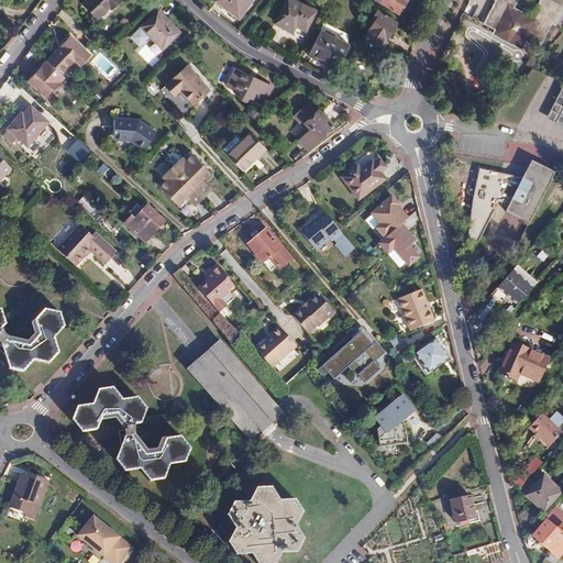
[(86,0),(84,3),(98,18),(109,7),(111,9),(119,0),(86,0)]
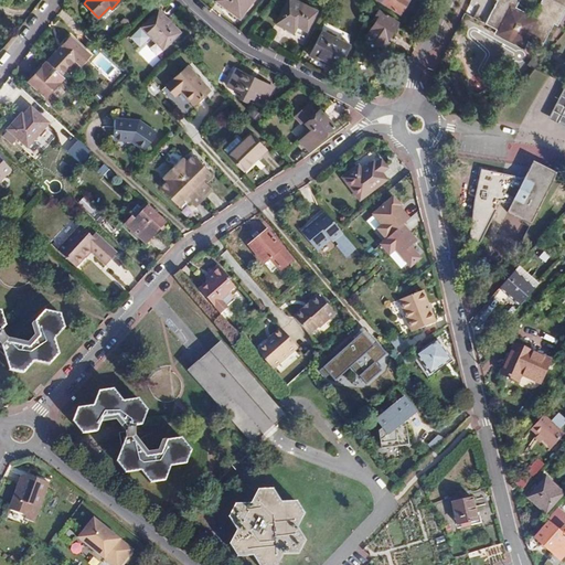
[(216,0),(238,17),(251,0),(216,0)]
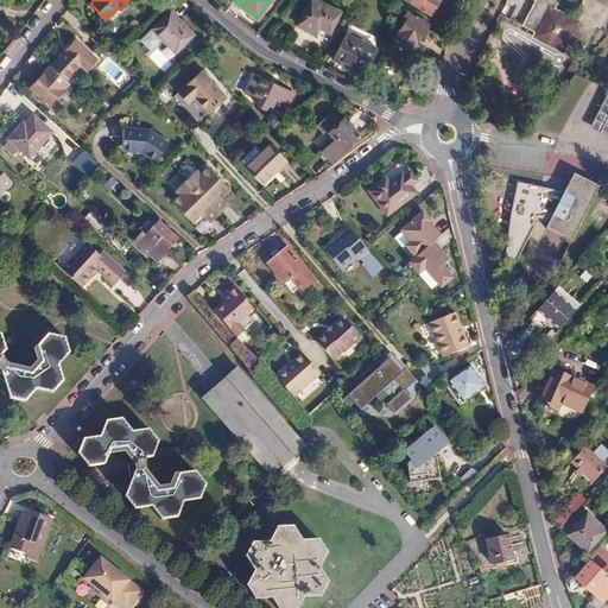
[(316,0),(309,0),(297,24),(315,35),(320,27),(329,32),(340,12),(316,0)]
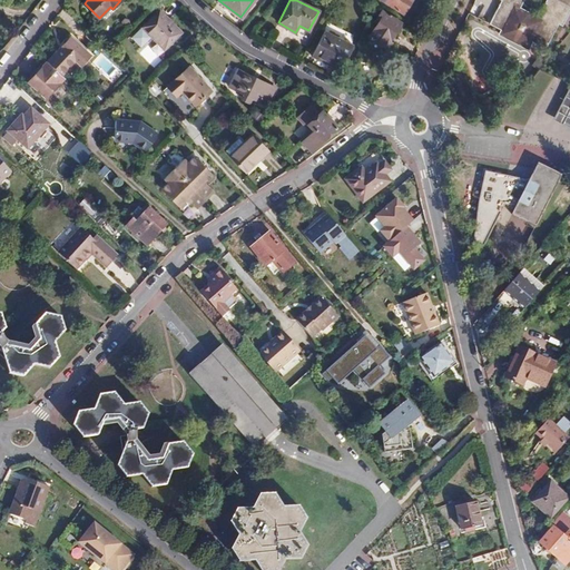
[(383,0),(402,12),(410,0),(383,0)]
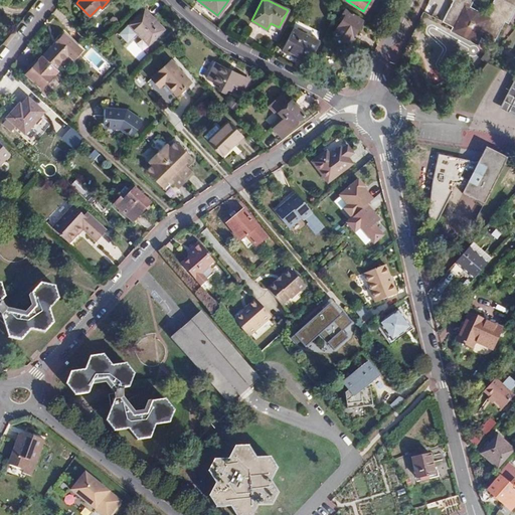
[(514,0),(448,0),(450,1),(440,22),(451,27),(449,31),(475,44),(478,37),(492,44),(503,22),(506,23),(514,5),(514,0)]
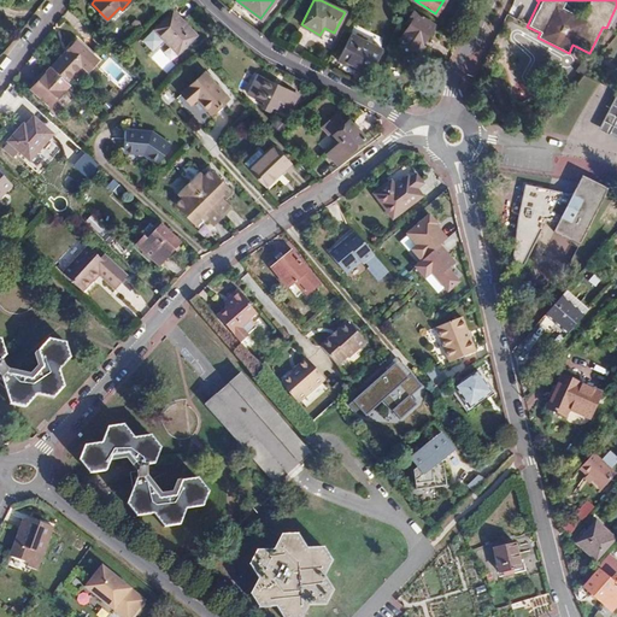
[(171,13),(153,31),(176,54),(194,37),(171,13)]
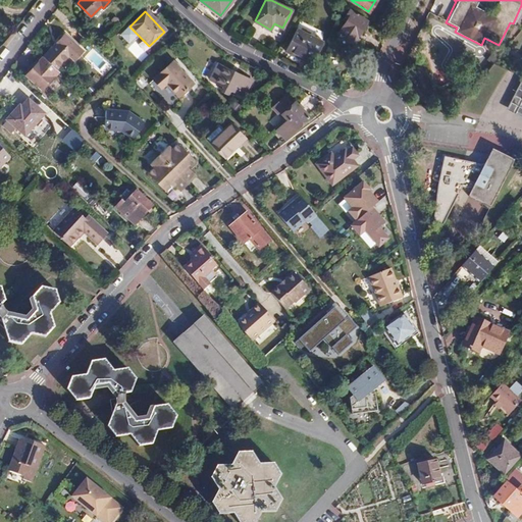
[(342,29),(338,35),(349,41),(348,42),(354,46),(358,39),(355,37),(365,21),(348,11),(344,17),(346,18),(340,28),(342,29)]
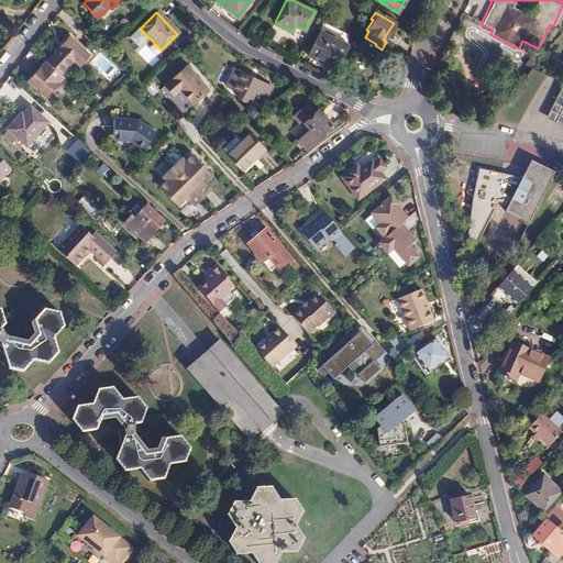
[(320,31),(308,56),(335,69),(349,44),(320,31)]
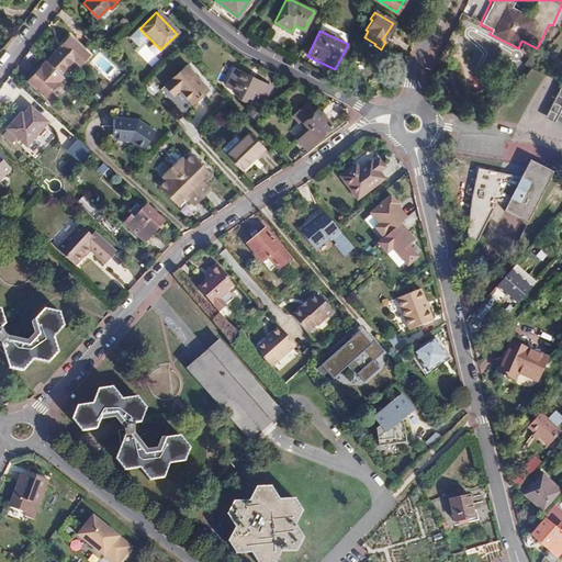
[(71,38),(48,62),(63,75),(75,62),(81,68),(91,58),(71,38)]
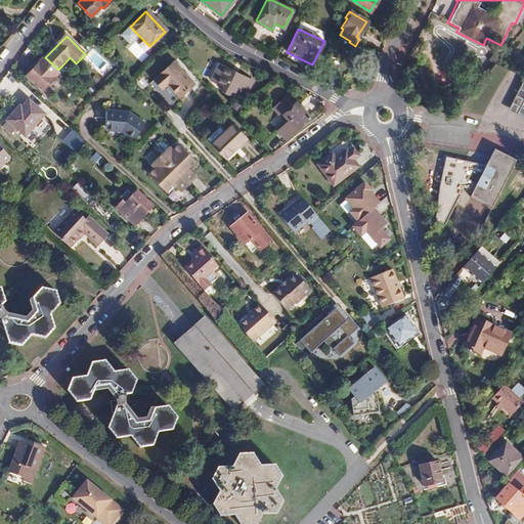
[(138,41),(129,48),(140,62),(149,55),(138,41)]
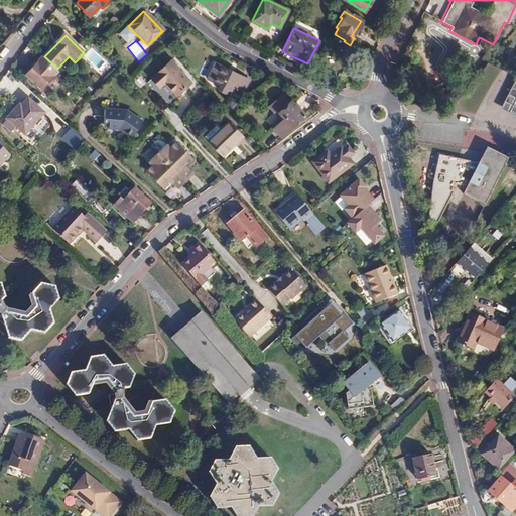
[(44,56),(40,51),(37,54),(39,56),(24,71),(27,74),(44,56)]
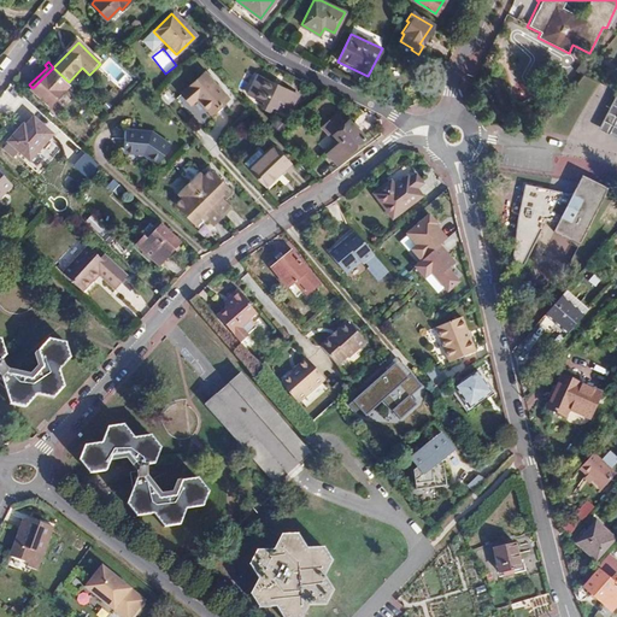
[(50,104),(70,83),(69,82),(53,68),(33,88),(50,104)]
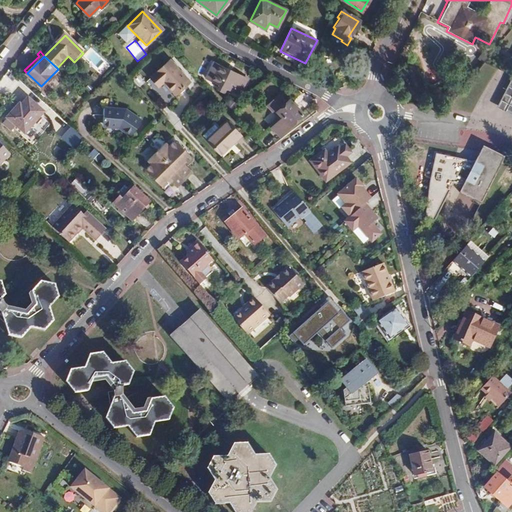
[(170,62),(152,79),(160,87),(166,82),(178,94),(190,83),(170,62)]
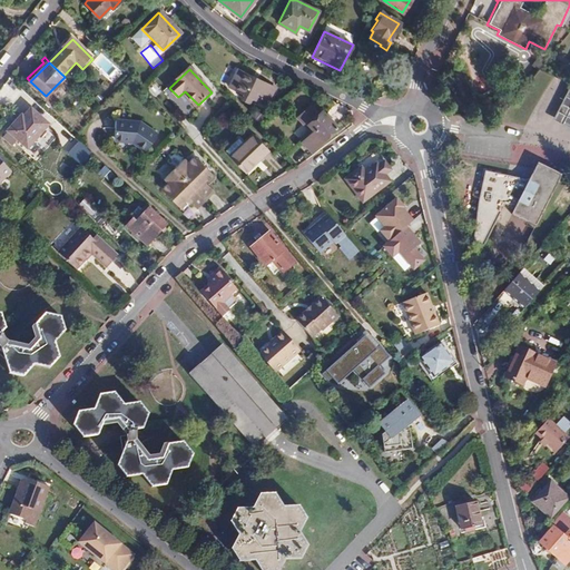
[(228,86),(235,90),(265,106),(274,89),(244,72),(237,69),(228,86)]
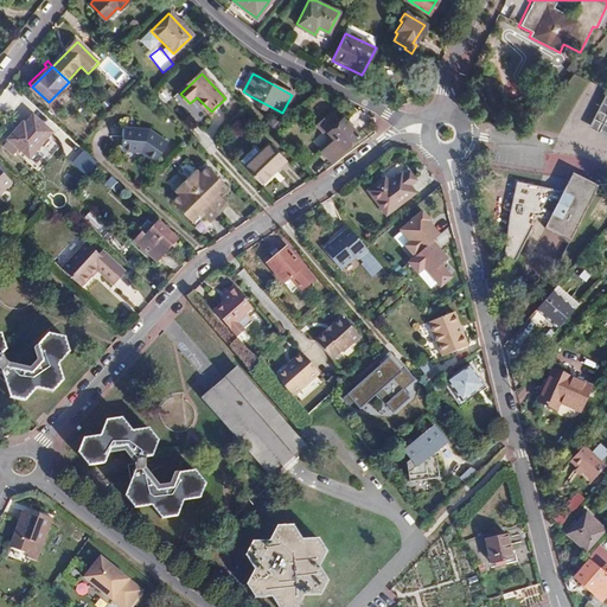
[(606,81),(604,88),(585,126),(606,136),(606,126),(601,123),(606,110),(606,81)]
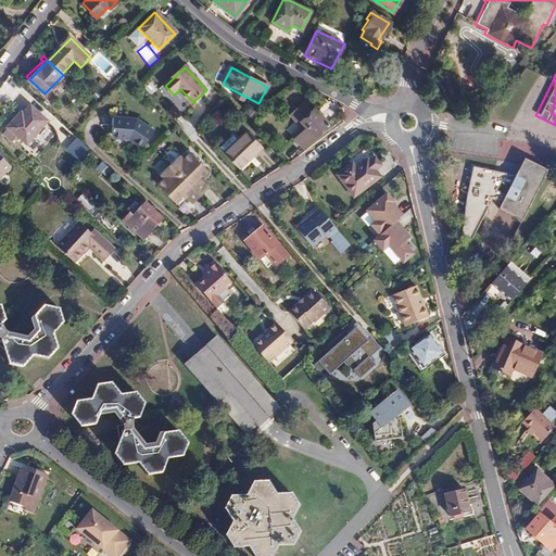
[(303,103),(291,115),(299,124),(301,122),(305,126),(294,136),(305,147),(320,134),(323,134),(326,131),(326,128),(330,125),(314,109),(311,112),(303,103)]
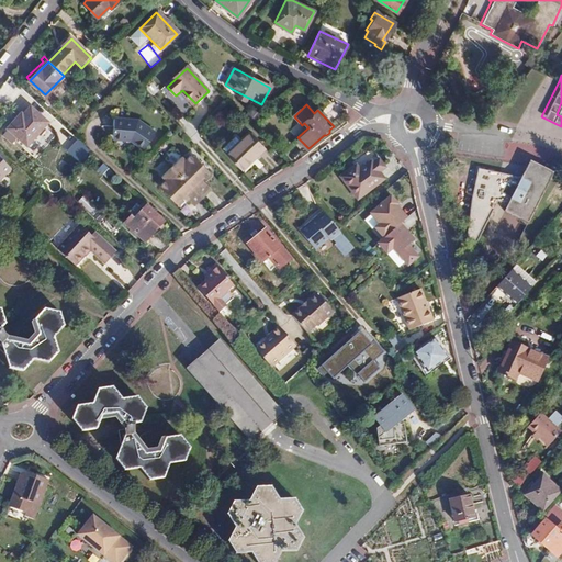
[(14,116),(4,128),(23,146),(45,123),(27,108),(18,119),(14,116)]
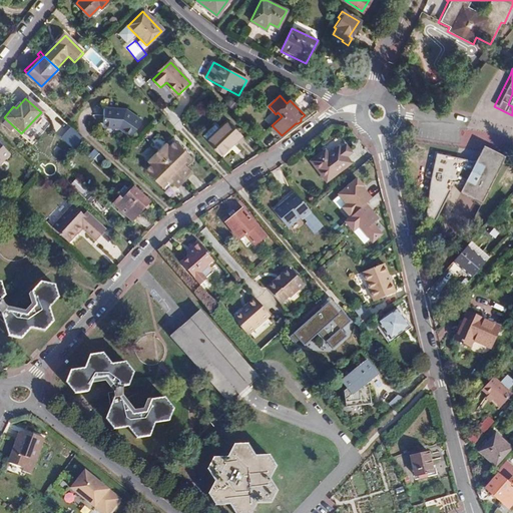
[(104,106),(102,124),(119,127),(131,135),(142,119),(126,109),(104,106)]
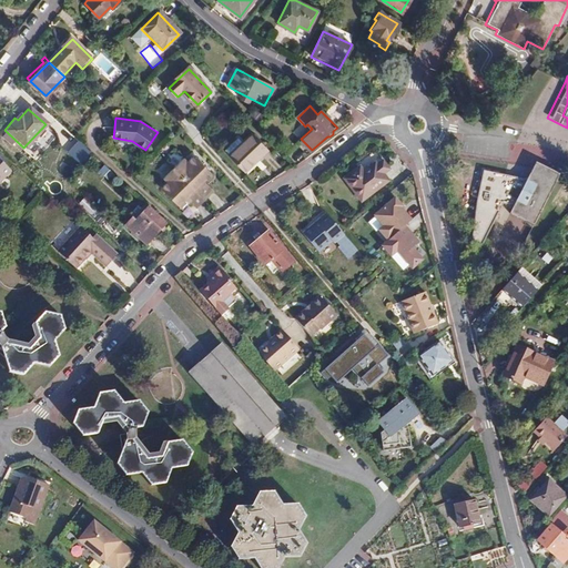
[(274,130),(266,138),(274,145),(283,138),(275,129),(274,130)]
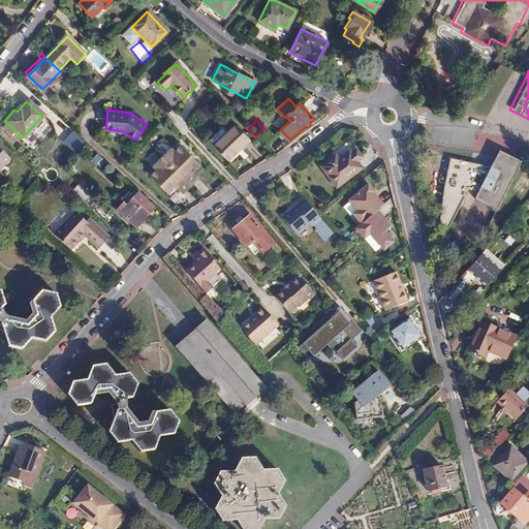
[(236,126),(215,145),(229,159),(250,141),(236,126)]
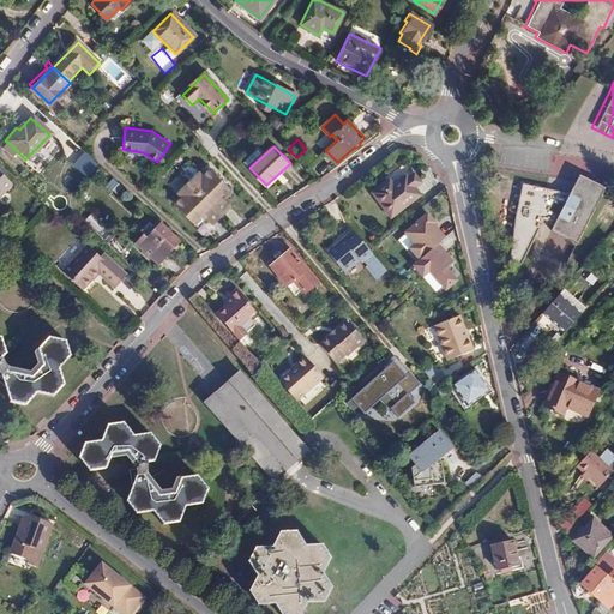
[(194,226),(204,217),(205,216),(200,210),(216,196),(218,198),(228,188),(210,168),(203,175),(198,170),(176,192),(180,197),(173,203),(194,226)]
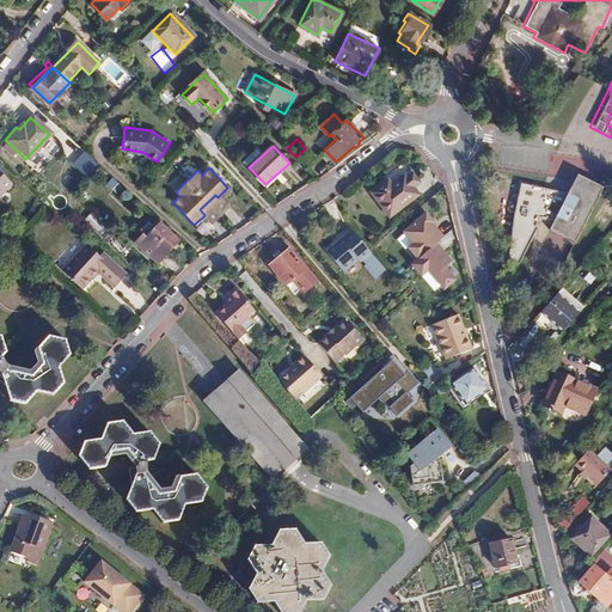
[(0,171),(0,201),(16,187),(0,171)]
